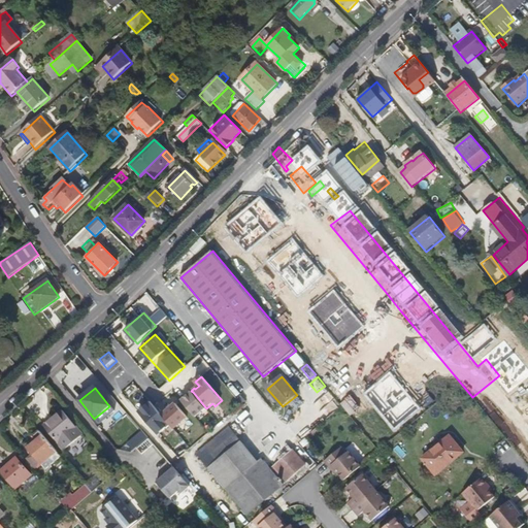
[(196,418),(206,408),(193,392),(183,401),(196,418)]
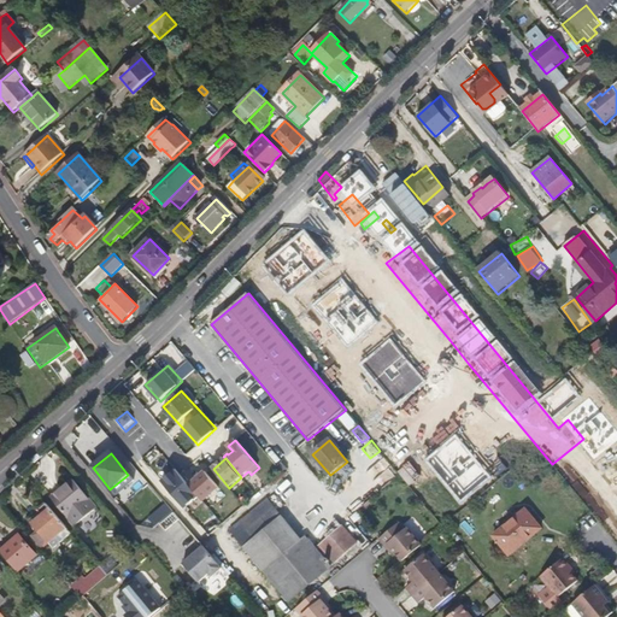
[(178,465),(162,480),(187,507),(199,495),(205,501),(221,486),(198,460),(184,472),(178,465)]
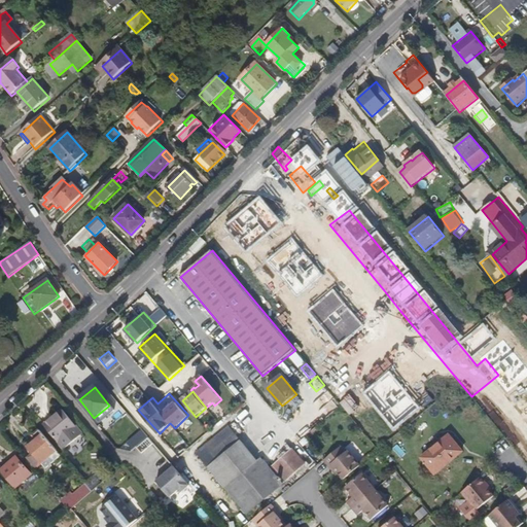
[(316,398),(312,393),(303,400),(307,406),(316,398)]
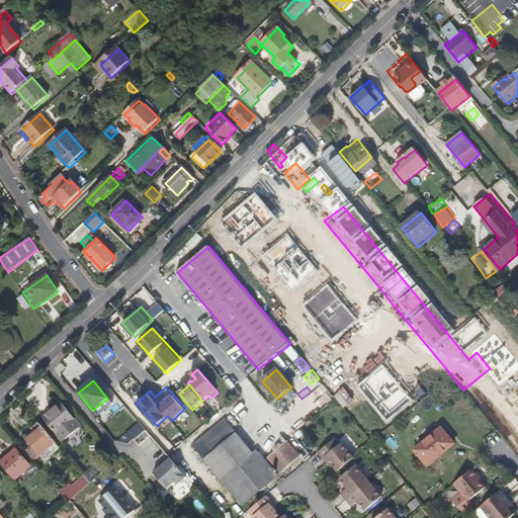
[(70,435),(81,426),(61,402),(42,417),(57,434),(64,428),(70,435)]
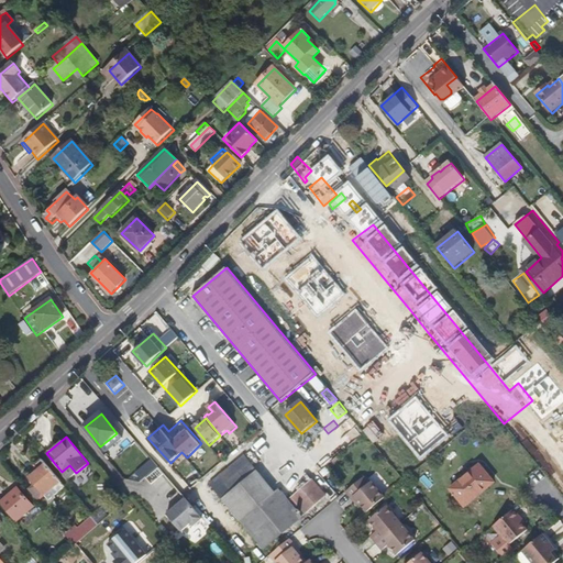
[(232,492),(222,499),(264,550),(302,518),(278,489),(275,493),(244,456),(220,477),(232,492)]
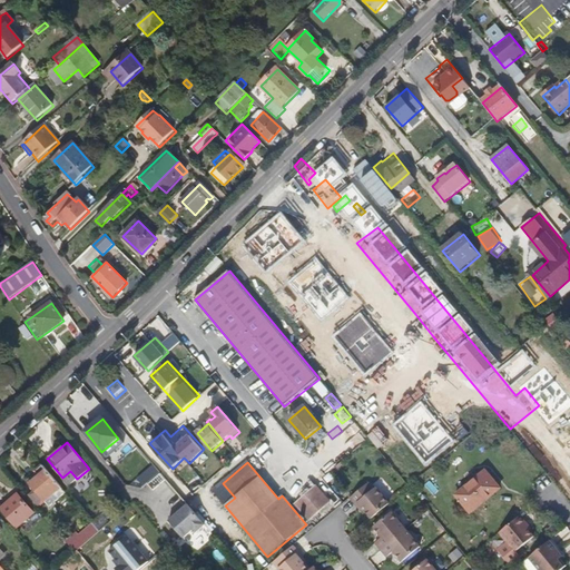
[(144,485),(160,471),(154,463),(137,478),(144,485)]
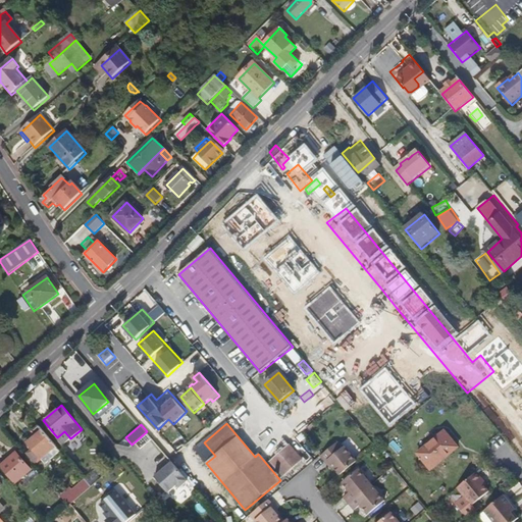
[(57,446),(41,428),(27,440),(35,451),(32,453),(39,462),(57,446)]
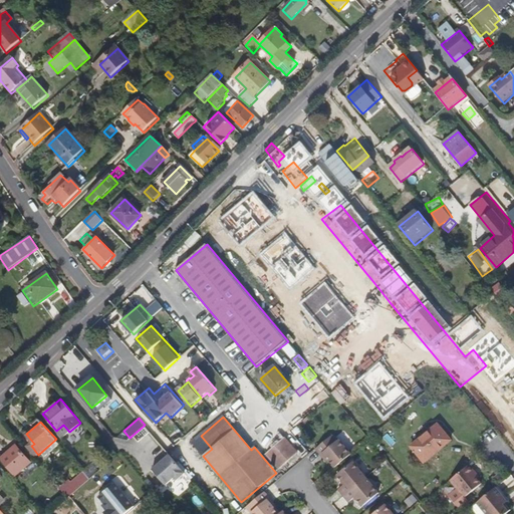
[(301,430),(297,425),(291,430),(295,435),(301,430)]
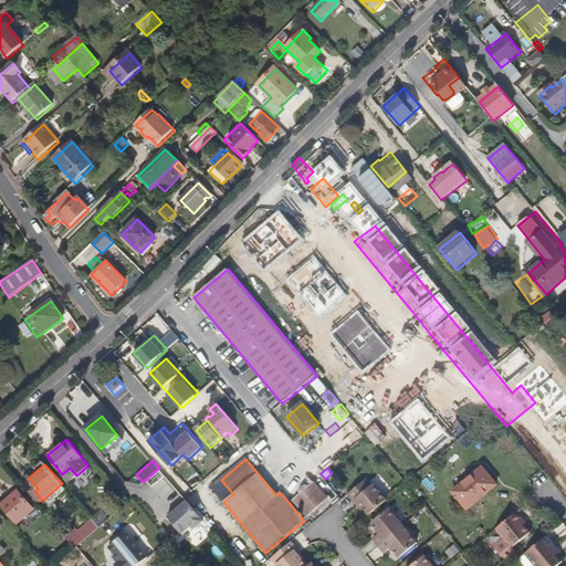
[(468,510),(498,485),(482,468),(453,492),(468,510)]
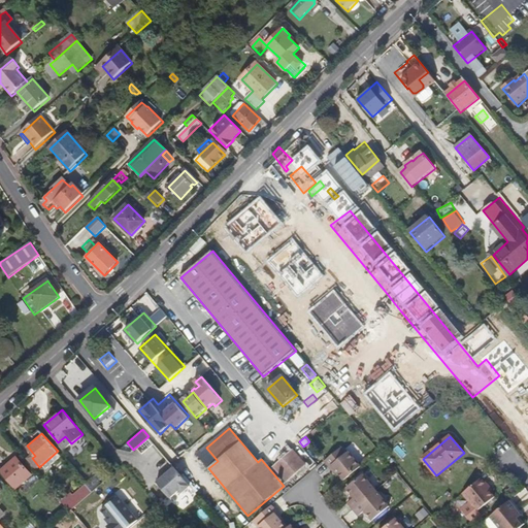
[(155,446),(150,439),(138,450),(143,456),(155,446)]
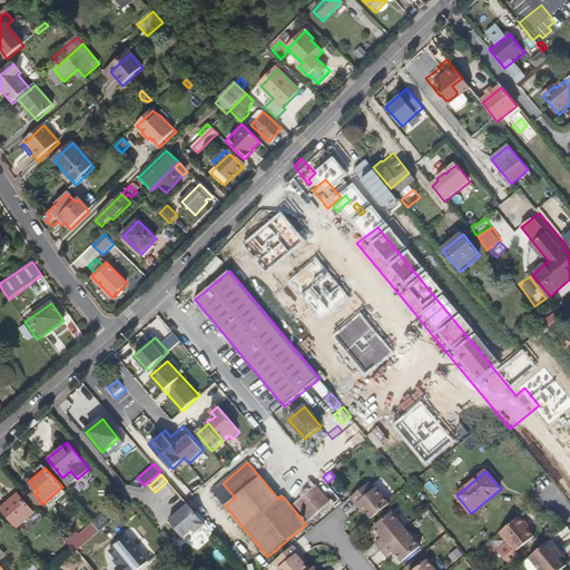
[(389,504),(375,488),(374,490),(369,483),(351,498),(356,505),(359,503),(371,519),(389,504)]
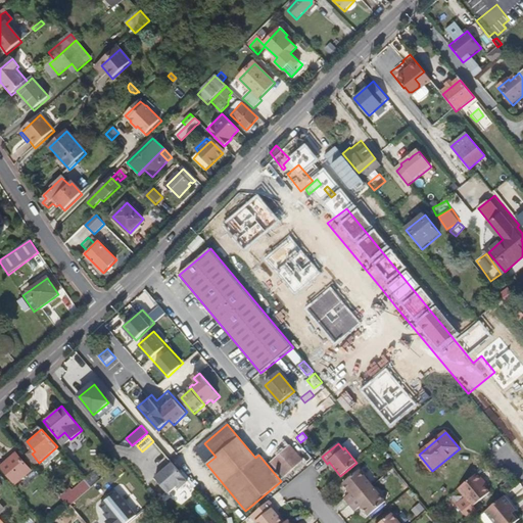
[(282,479),(302,461),(292,449),(272,468),(282,479)]
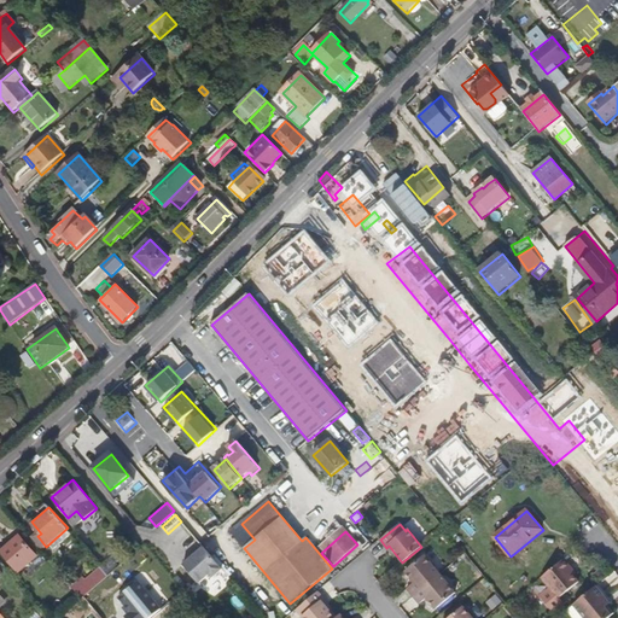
[(38,555),(19,536),(1,552),(19,572),(38,555)]
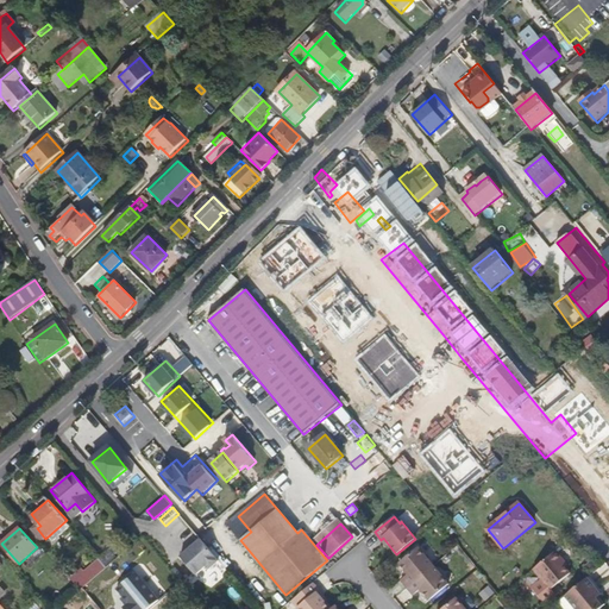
[(217,558),(200,538),(180,556),(194,572),(203,564),(206,567),(217,558)]
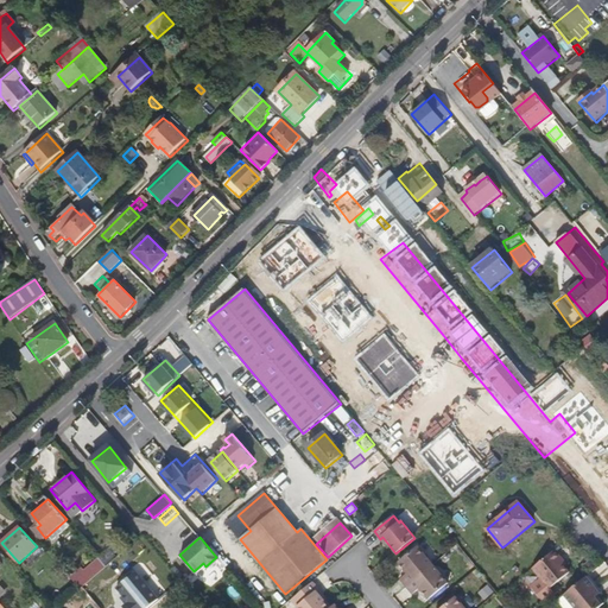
[(121,542),(101,559),(108,567),(128,549),(121,542)]
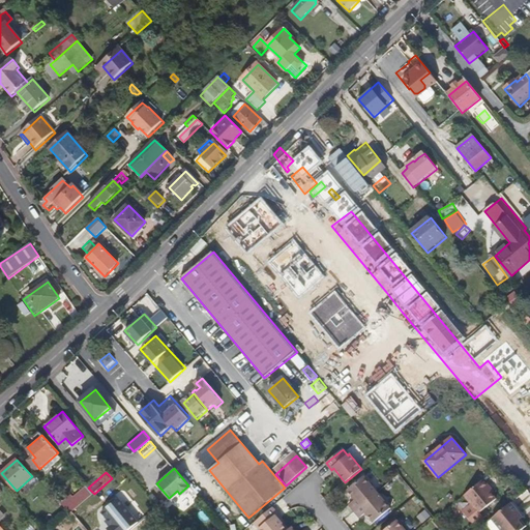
[(378,493),(363,476),(348,490),(355,499),(349,504),(355,511),(378,493)]
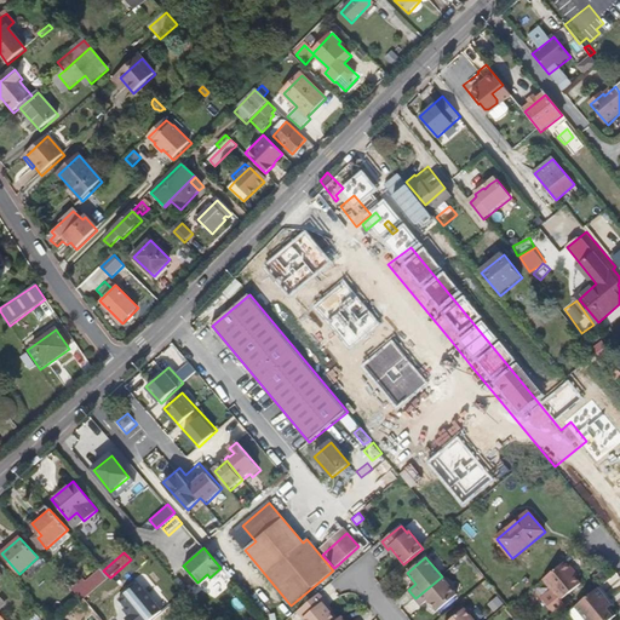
[(581,583),(575,575),(572,569),(573,568),(567,560),(544,579),(561,600),(581,583)]
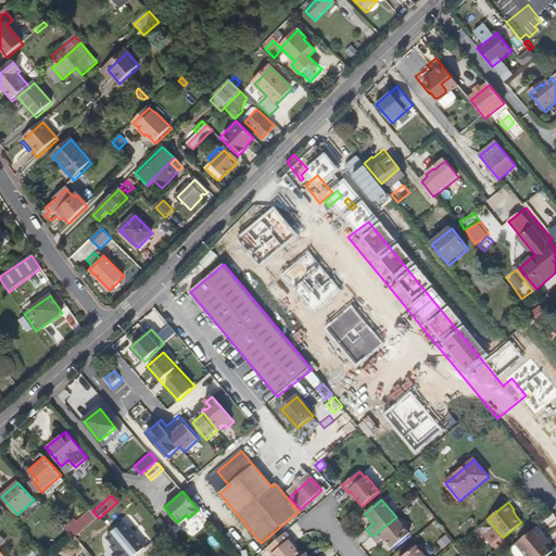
[(74,539),(98,519),(90,510),(77,522),(75,520),(65,529),(74,539)]
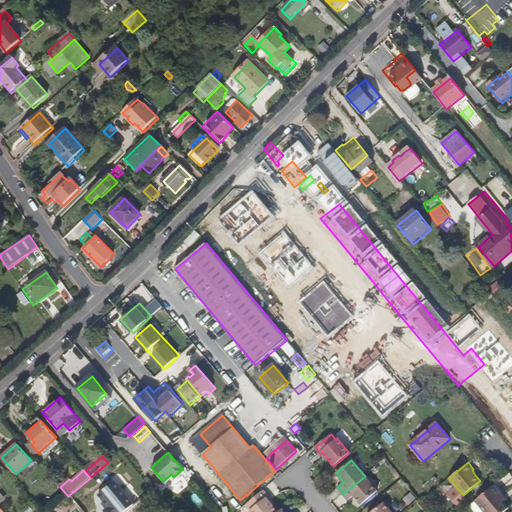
[(377,491),(365,476),(343,494),(348,500),(354,495),(361,504),(377,491)]
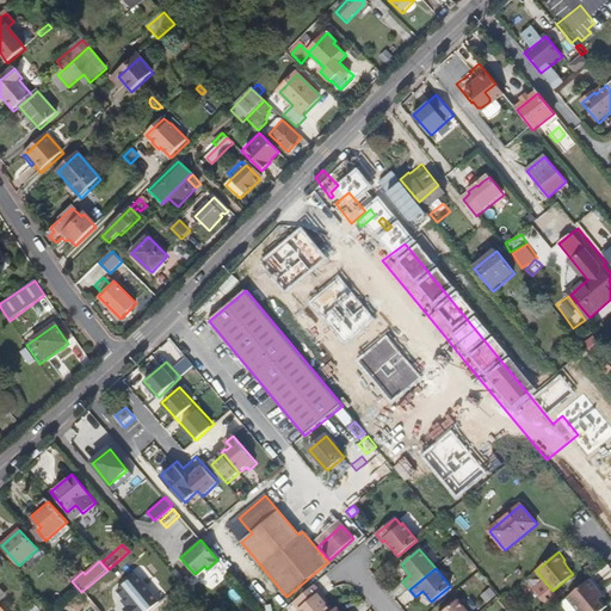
[(137,572),(117,588),(129,603),(124,608),(127,610),(147,610),(160,600),(137,572)]
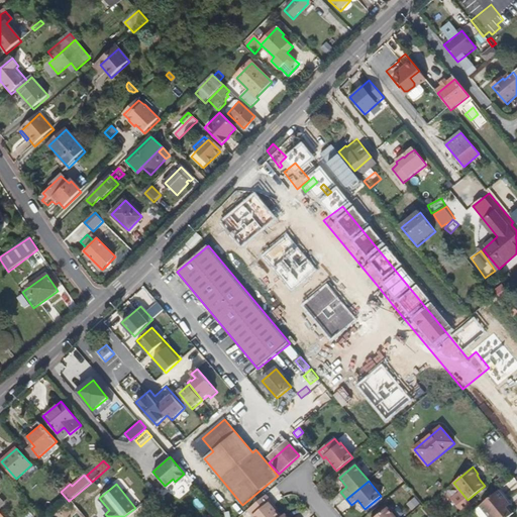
[(411,490),(406,484),(403,487),(408,493),(411,490)]
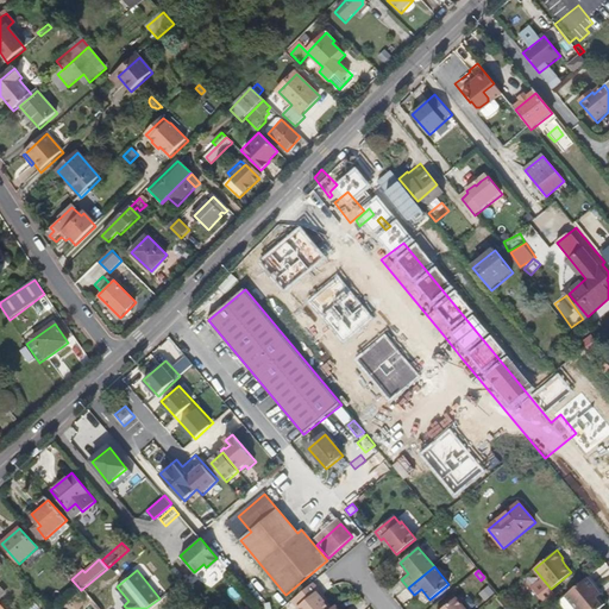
[(600,608),(603,606),(597,598),(591,591),(595,589),(586,578),(564,597),(572,608),(600,608)]
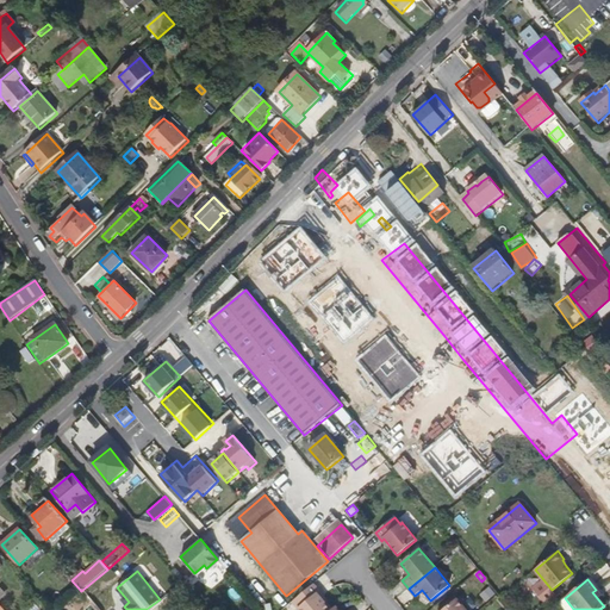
[(331,609),(318,595),(321,592),(315,584),(296,601),(300,607),(299,609),(300,609),(331,609)]
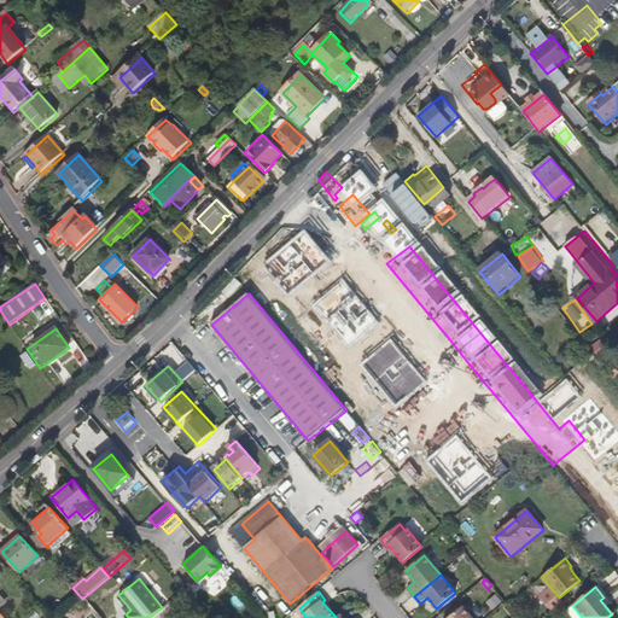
[(472,617),(462,605),(447,617),(472,617)]
